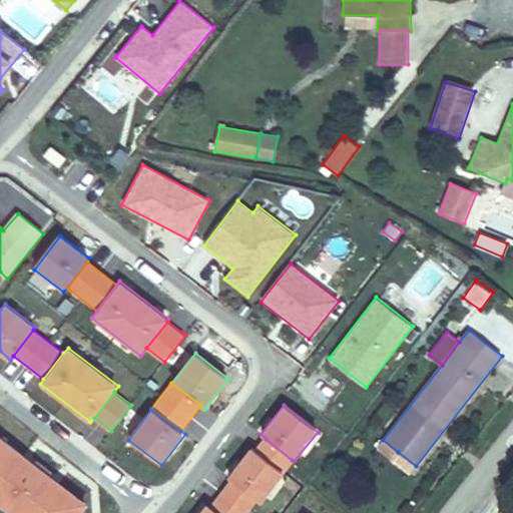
[(0,506),(9,512),(81,512),(89,503),(0,435),(0,506)]
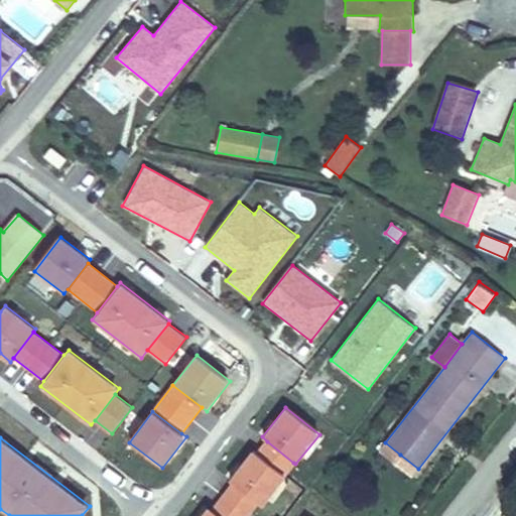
[(283,475),(293,463),(267,441),(258,454),(283,475)]
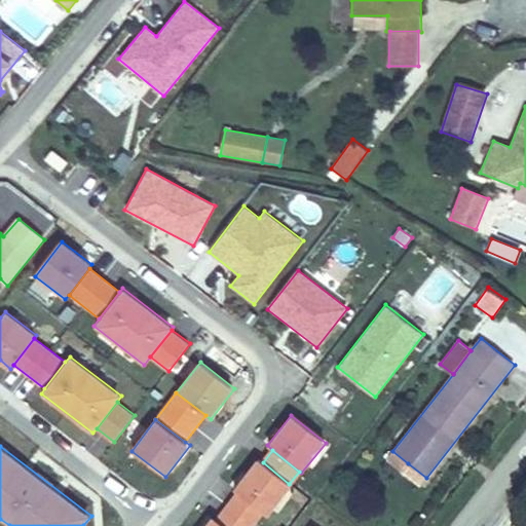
[(401,472),(408,463),(392,451),(385,460),(401,472)]
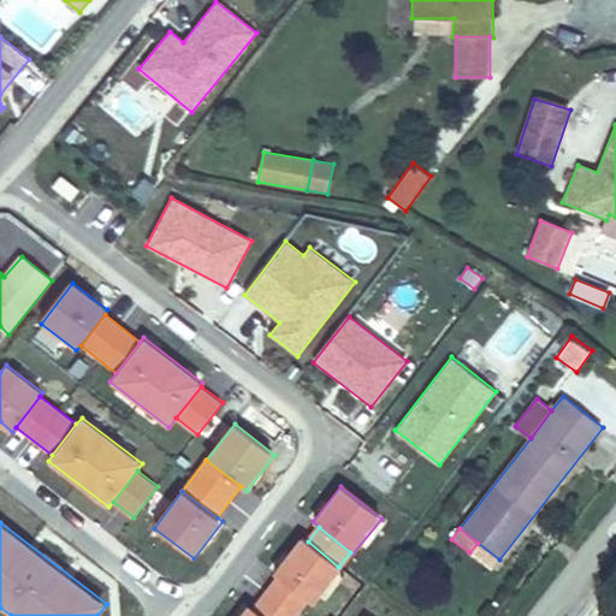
[(302,538),(273,573),(279,578),(308,602),(313,605),(342,569),(338,567),(308,542),(302,538)]
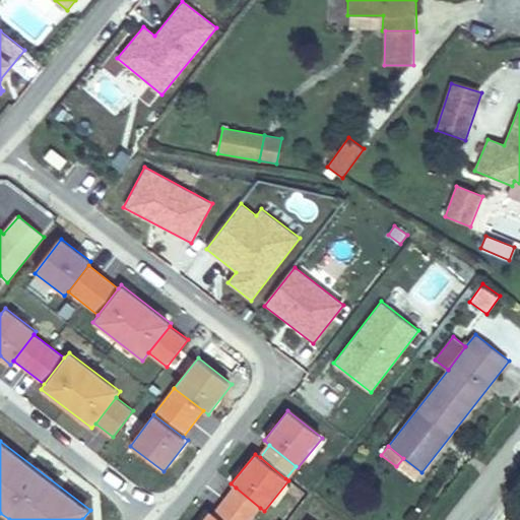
[(221,519),(249,519),(260,508),(236,488),(214,514),(221,519)]
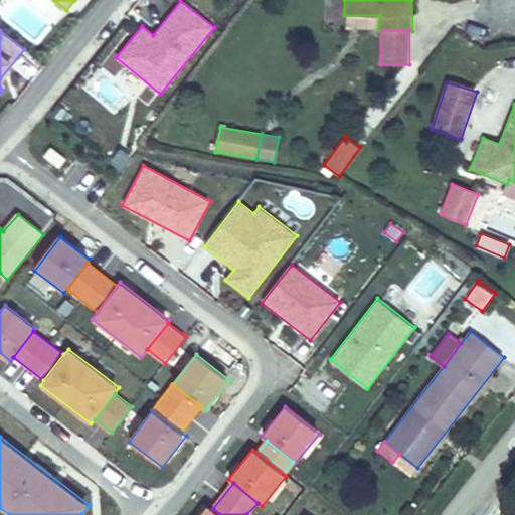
[(219,514),(212,509),(209,506),(201,514),(219,514)]
